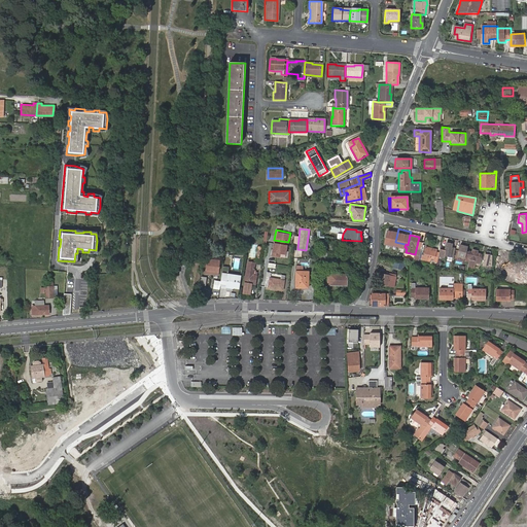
[(281,252),(285,253),(286,244),(273,241),(271,254),(280,256),(281,252)]
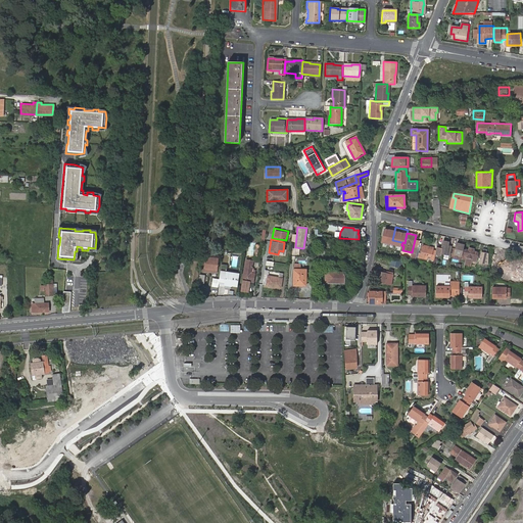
[(441,256),(441,254),(450,256),(453,246),(449,246),(449,242),(442,240),(441,248),(437,247),(435,255),(441,256)]
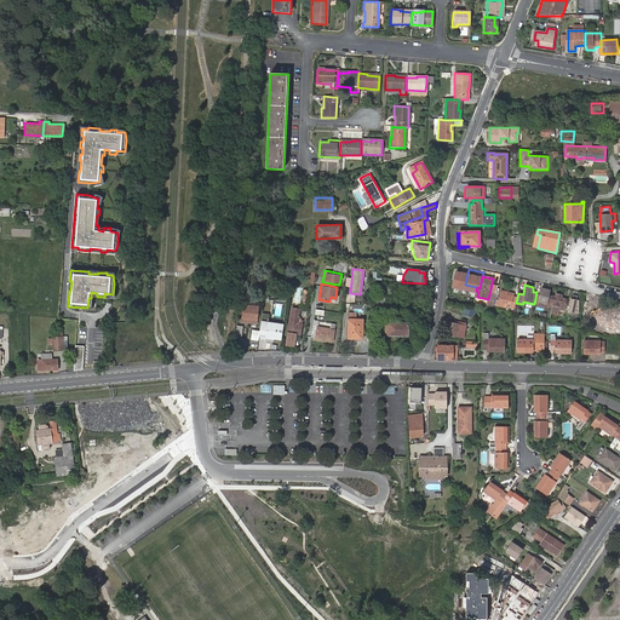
[(551,290),(541,287),(539,302),(547,303),(551,290)]
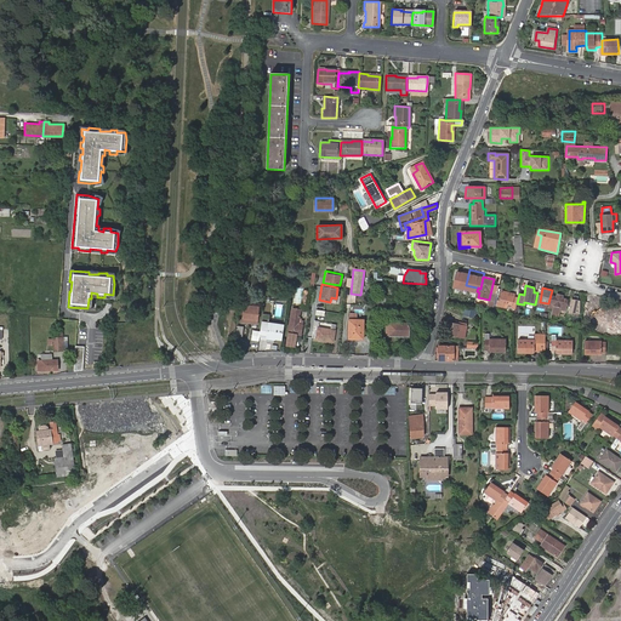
[(507,295),(508,291),(502,290),(500,301),(499,300),(497,305),(506,306),(507,302),(512,303),(511,306),(514,307),(517,297),(513,297),(507,295)]
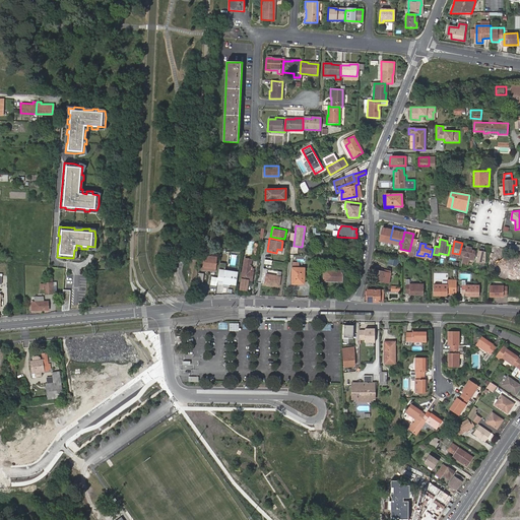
[(471,250),(472,248),(466,246),(465,248),(462,248),(459,258),(462,259),(461,264),(468,266),(469,260),(473,260),(475,251),(471,250)]
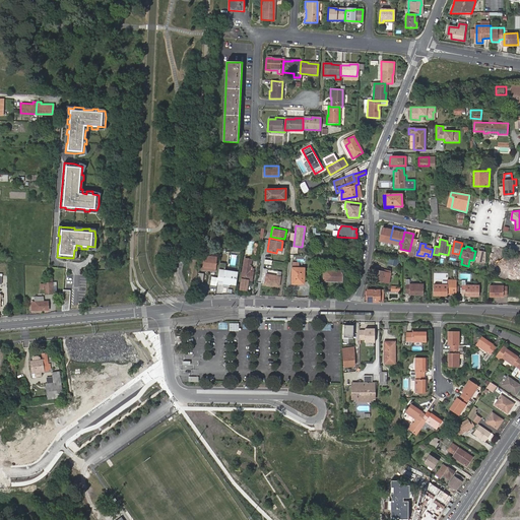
[(317,260),(329,261),(330,248),(327,248),(317,248),(317,260)]
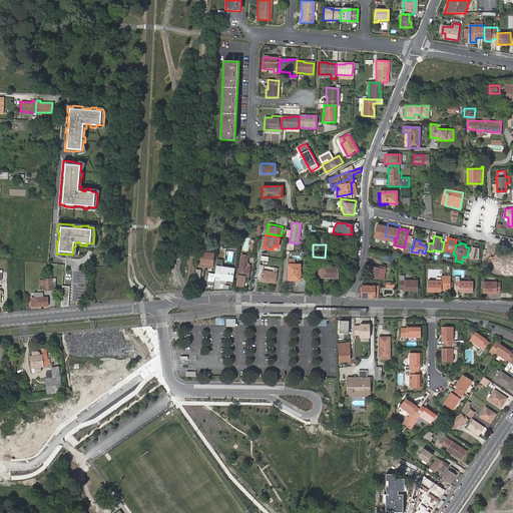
[(472,247),(470,259),(479,260),(479,248),(477,248),(478,244),(474,244),(474,247),(472,247)]
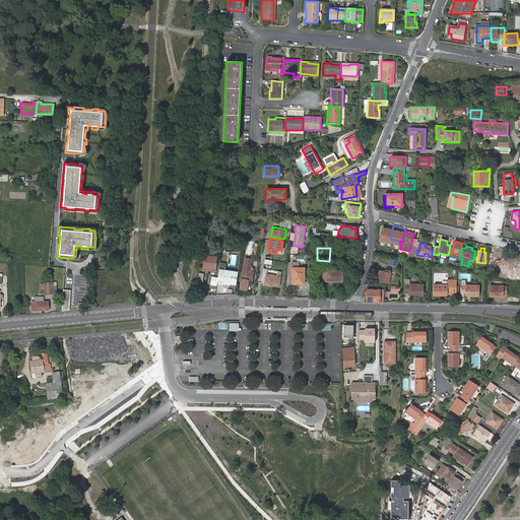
[(201,256),(200,263),(202,263),(202,267),(214,269),(215,258),(201,256)]
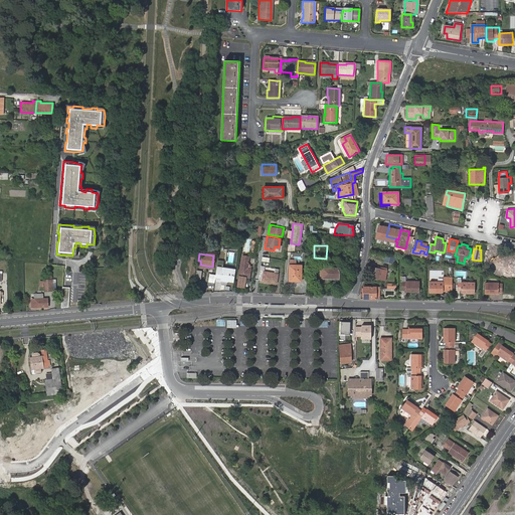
[(395,256),(385,254),(384,262),(394,264),(395,256)]
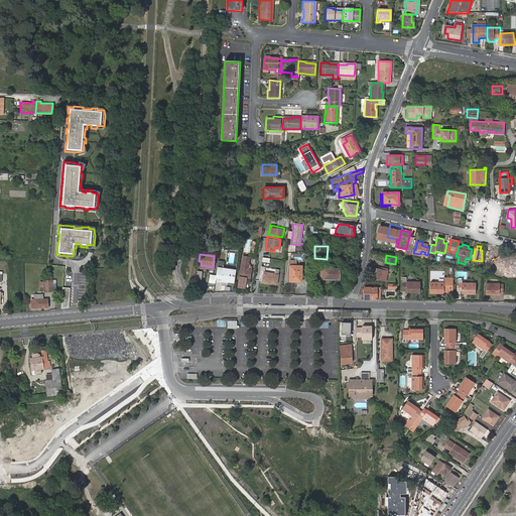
[(242,257),(237,286),(243,287),(245,278),(249,279),(250,269),(248,269),(248,267),(247,267),(248,258),(242,257)]
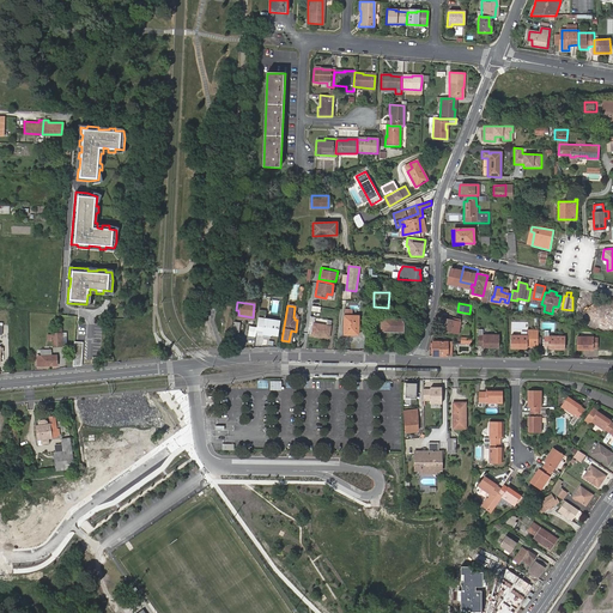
[(360,310),(344,310),(344,316),(344,334),(357,334),(358,316),(360,317),(360,310)]
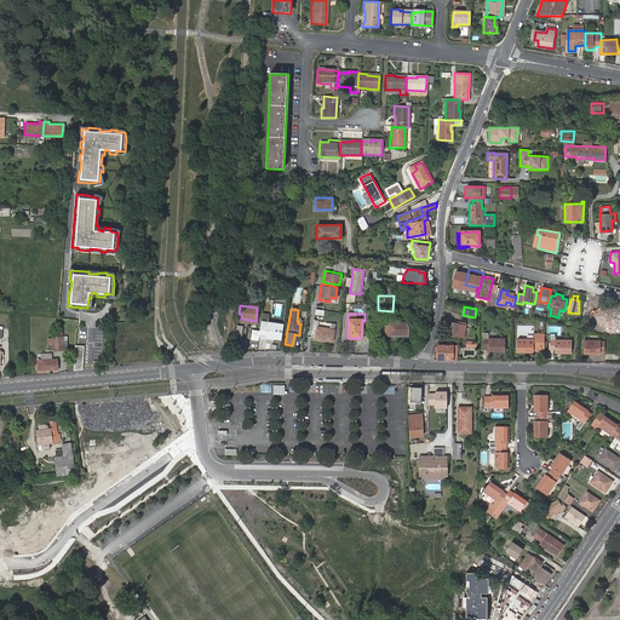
[(597,314),(595,325),(606,328),(604,331),(615,334),(615,332),(619,332),(619,319),(618,323),(603,320),(604,316),(597,314)]
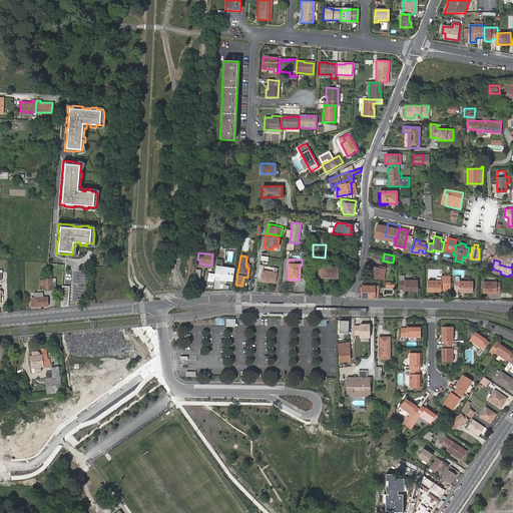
[(337,278),(337,268),(326,268),(326,265),(322,264),(321,278),(337,278)]
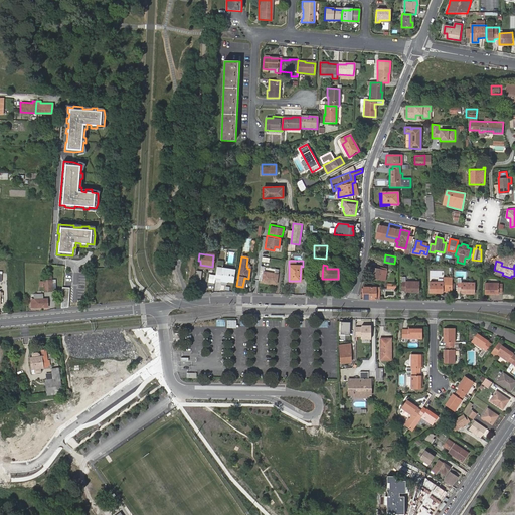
[(261,266),(259,281),(277,284),(279,270),(275,269),(274,274),(265,272),(266,266),(261,266)]
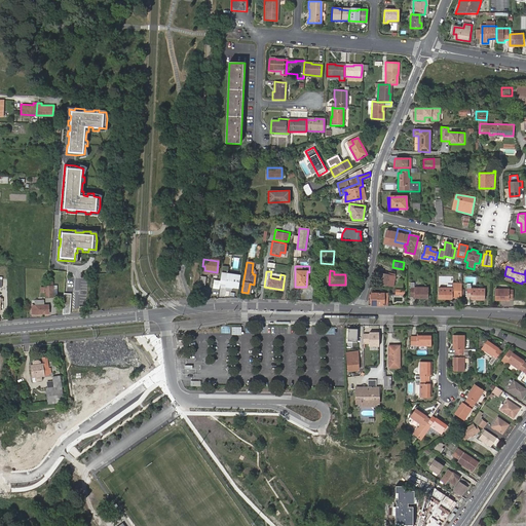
[(226,273),(221,273),(219,288),(222,288),(238,288),(239,275),(226,273)]
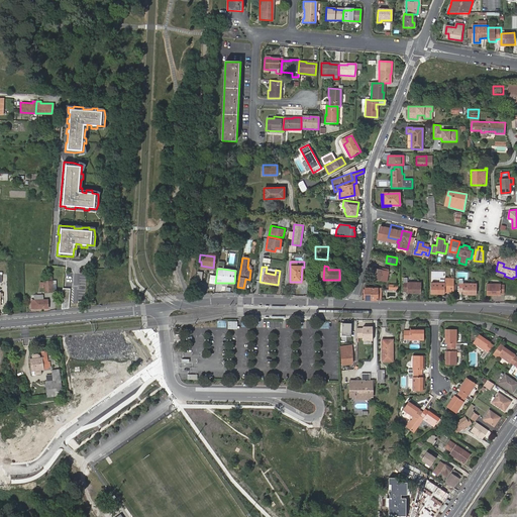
[(373,269),(372,279),(387,282),(389,272),(382,271),(383,269),(380,269),(380,270),(373,269)]
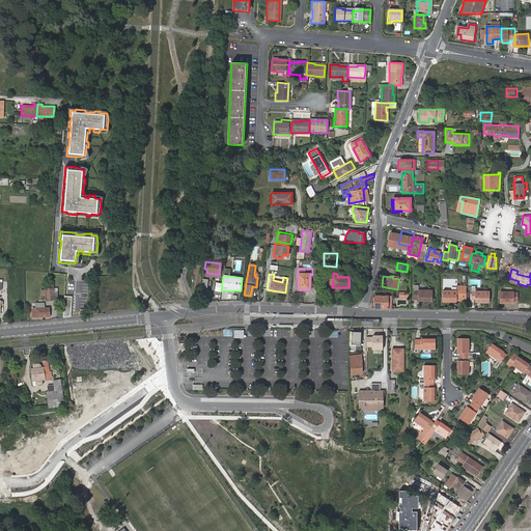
[(54,283),(46,283),(46,290),(46,295),(46,300),(54,300),(54,283)]
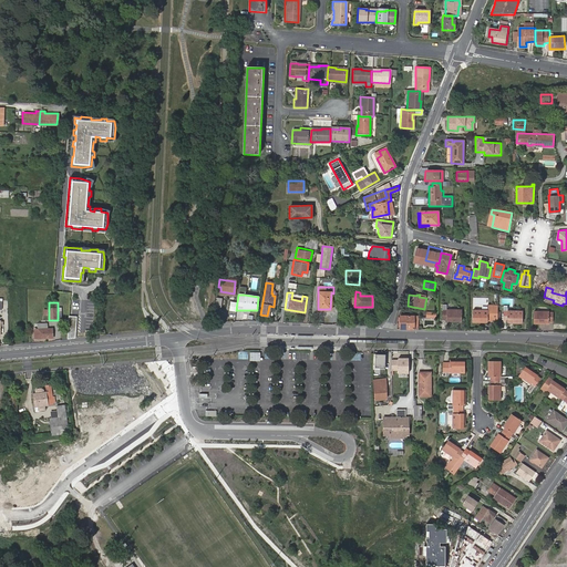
[(445,319),(445,320),(461,321),(461,309),(445,308),(446,303),(442,303),(442,319),(445,319)]
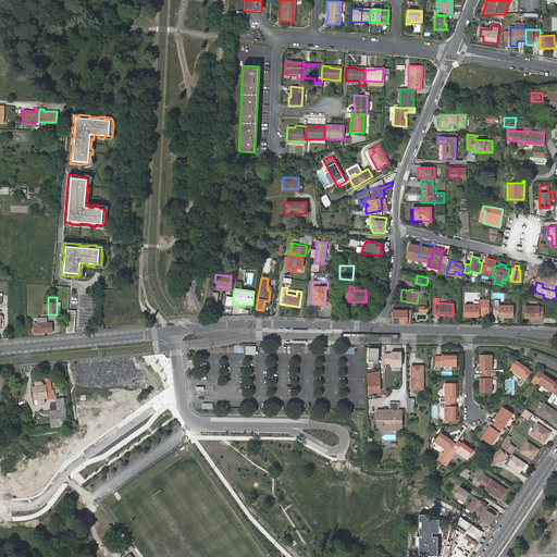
[(463,304),(463,316),(479,316),(479,314),(487,314),(489,299),(483,299),(479,299),(479,304),(463,304)]
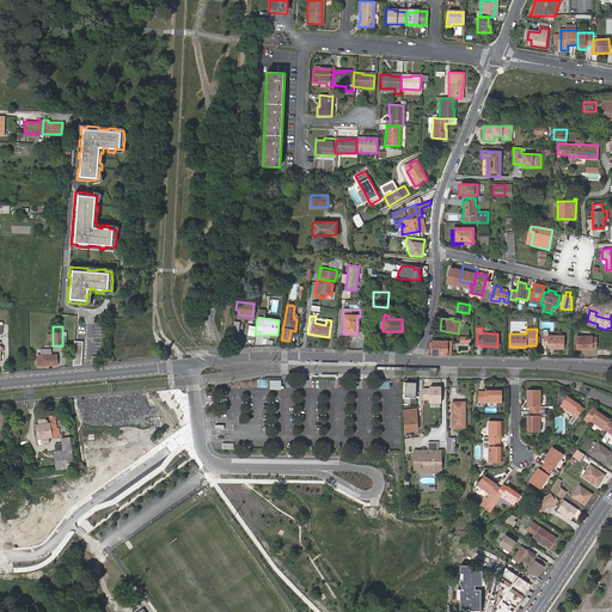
[(546,346),(546,348),(563,348),(563,335),(546,335),(546,329),(543,329),(543,346),(546,346)]
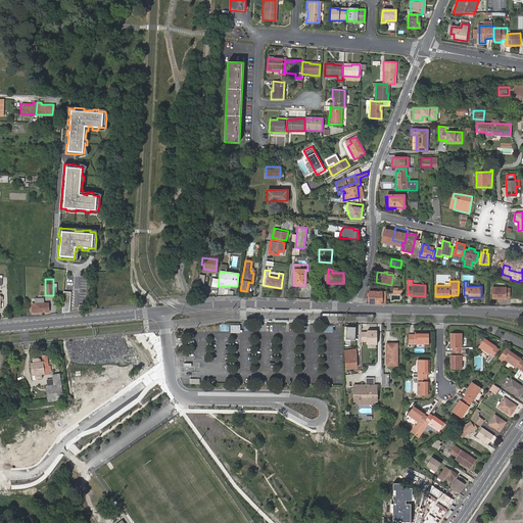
[(491,286),(491,297),(505,298),(506,296),(509,296),(509,287),(506,287),(491,286)]
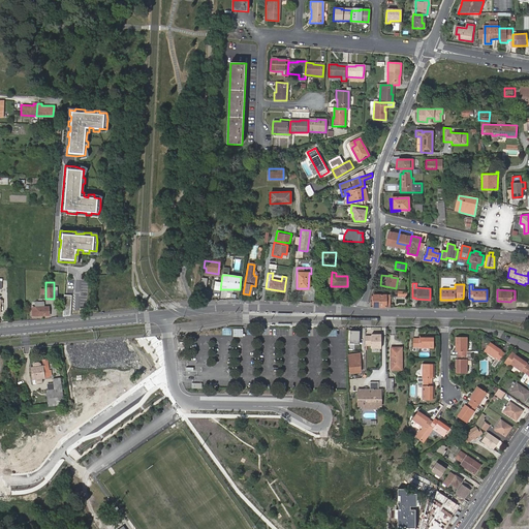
[(71,296),(64,294),(63,309),(70,310),(71,296)]
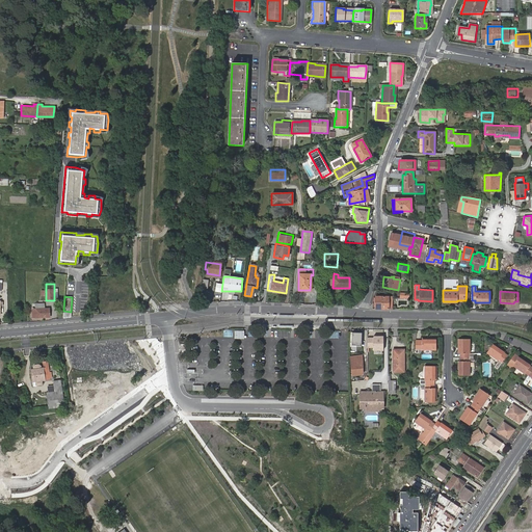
[(376,309),(389,309),(389,302),(383,302),(383,297),(376,297),(376,309)]
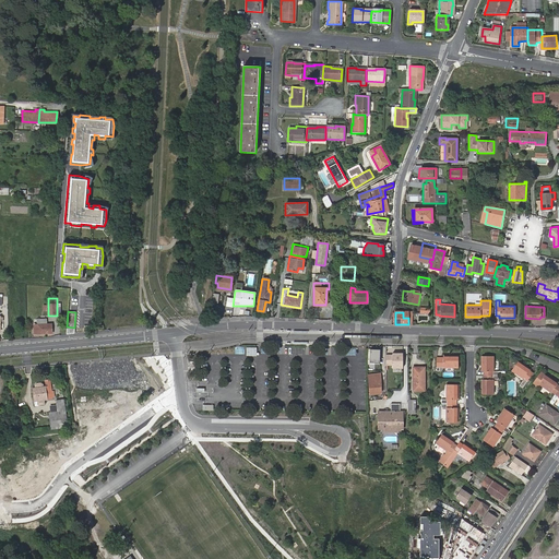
[(34,324),(34,331),(34,334),(51,333),(51,324),(37,324),(34,324)]
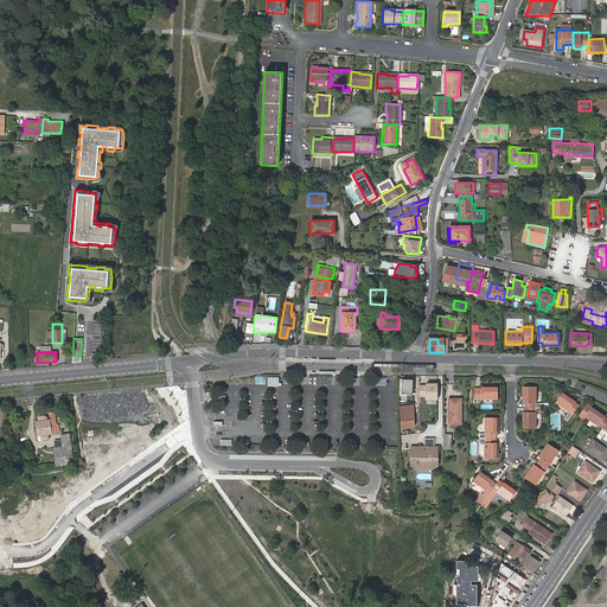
[(426,385),(420,385),(420,396),(427,396),(427,400),(438,400),(438,383),(426,382),(426,385)]
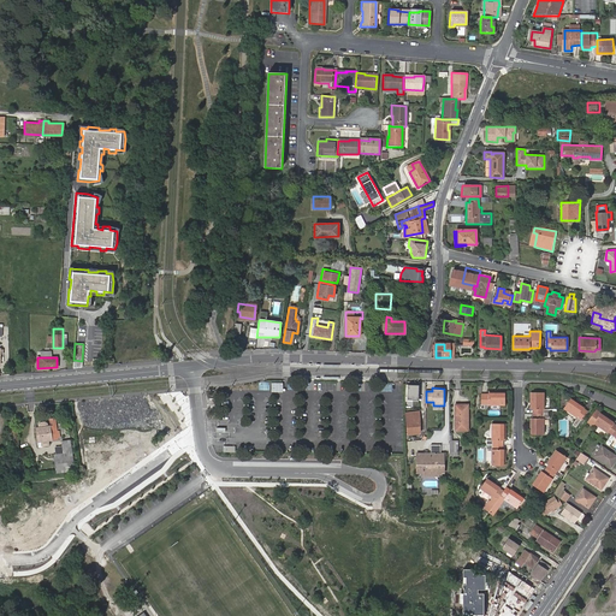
[(504,404),(504,391),(487,391),(487,394),(480,394),(480,408),(484,408),(484,403),(487,403),(487,404),(504,404)]
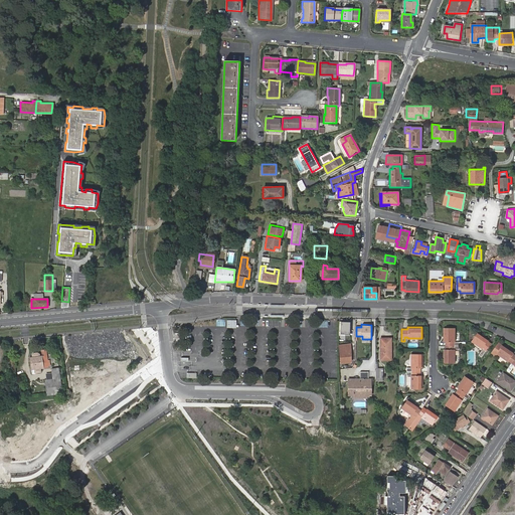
[(455,342),(455,328),(444,328),(444,342),(446,342),(446,346),(460,346),(460,342),(455,342)]
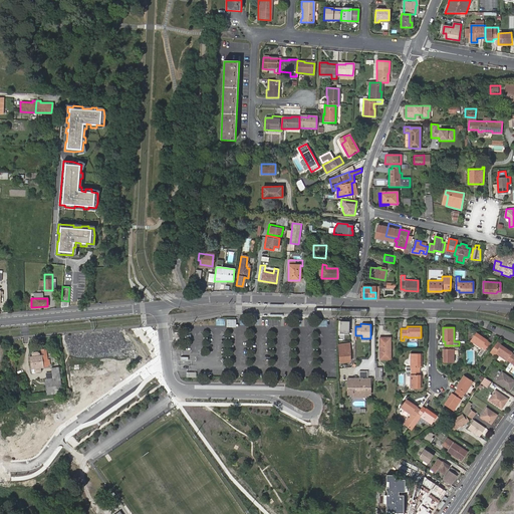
[(488,340),(488,339),(477,331),(471,340),(483,348),(479,353),(482,356),(491,342),(488,340)]
